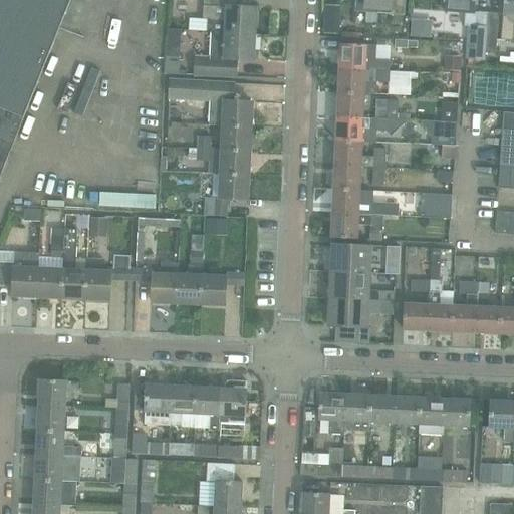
[(0,0),(0,175),(58,28),(68,1),(66,0),(0,0)]
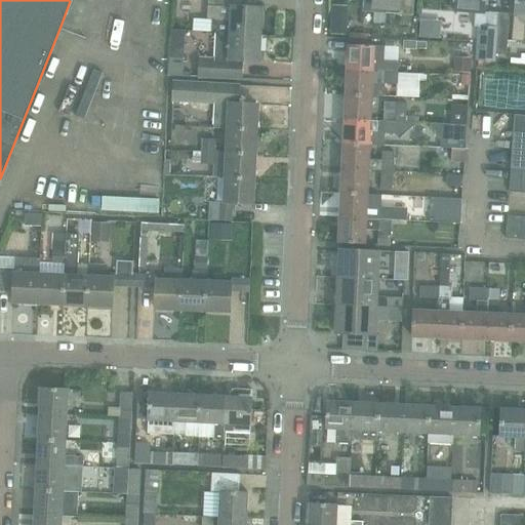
[(211,33),(216,34),(260,36),(263,8),(240,7),(240,0),(207,0),(207,21),(212,21),(211,33)]
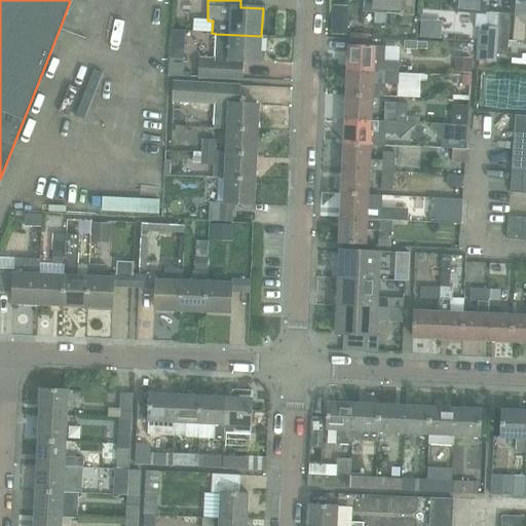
[(413,16),(413,10),(414,0),(364,0),(364,12),(413,16)]
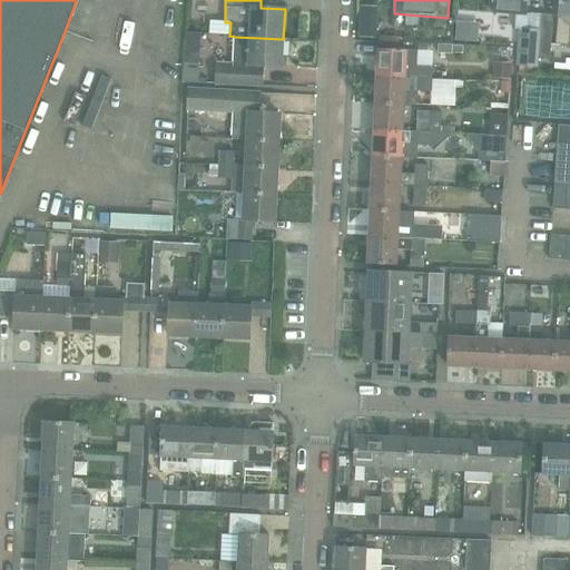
[(526,15),(526,7),(526,0),(492,0),(491,13),(516,16),(514,29),(520,30),(517,67),(519,67),(536,68),(537,57),(540,16),(526,15)]
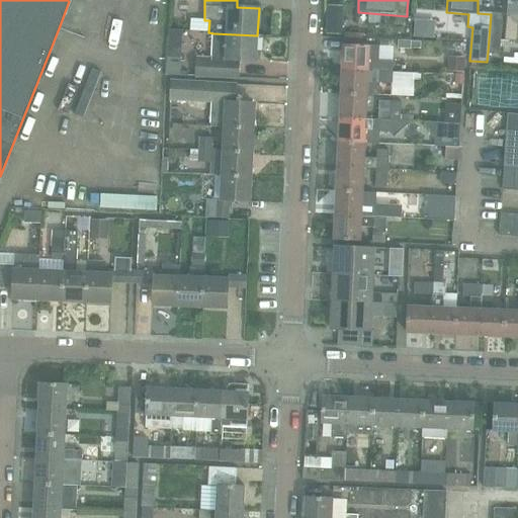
[(515,41),(516,21),(517,21),(517,0),(506,0),(503,40),(515,41)]
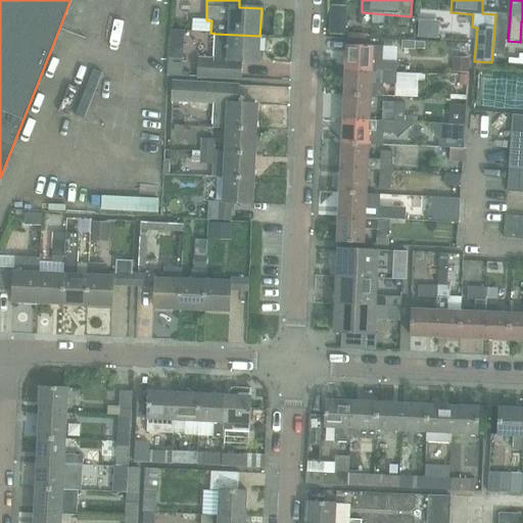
[(495,14),(492,52),(505,54),(508,15),(495,14)]
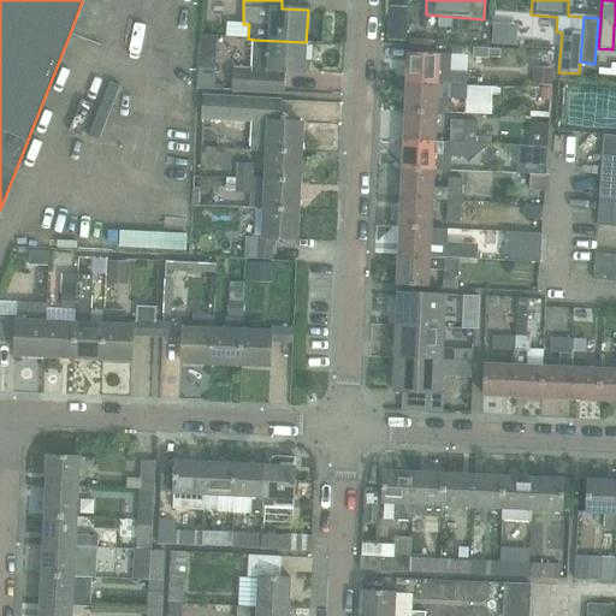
[(487,49),(496,51),(497,23),(489,22),(487,49)]
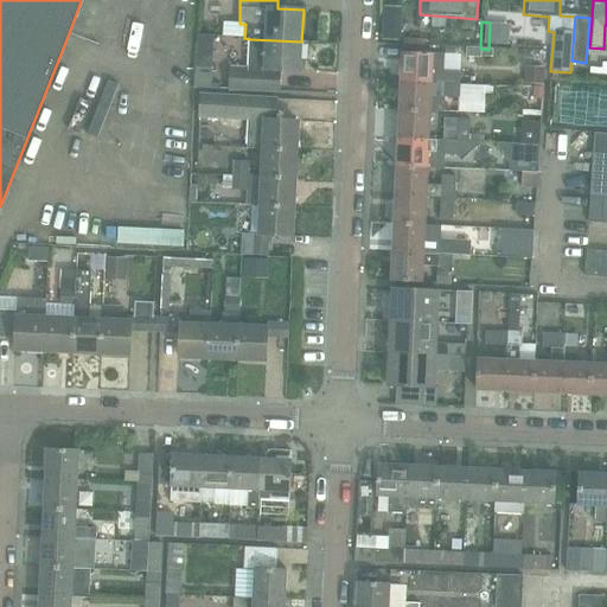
[(381,24),(381,40),(398,42),(400,25),(381,24)]
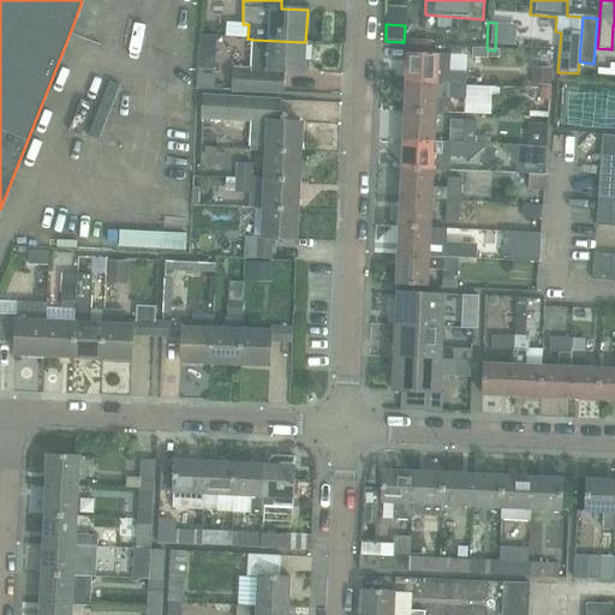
[(531,48),(547,49),(548,35),(532,34),(531,48)]
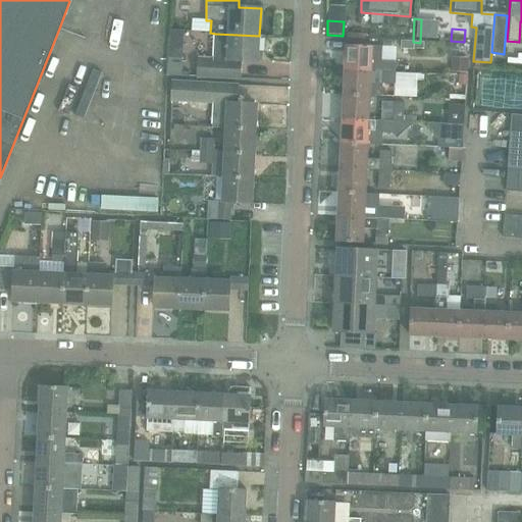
[(258,62),(259,36),(215,34),(214,59),(198,58),(197,77),(235,80),(236,61),(258,62)]
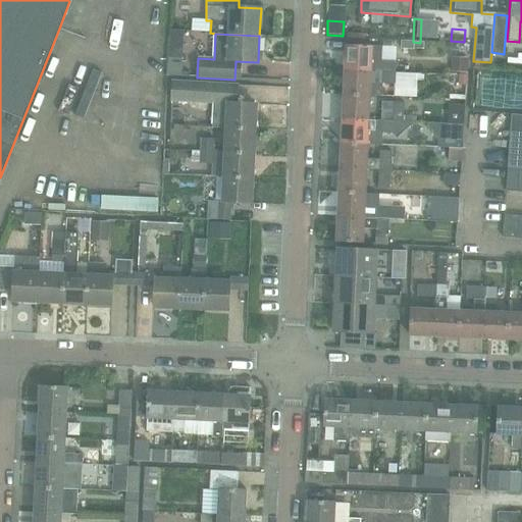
[(382,46),(345,44),(344,69),(396,71),(397,61),(382,60),(382,46)]
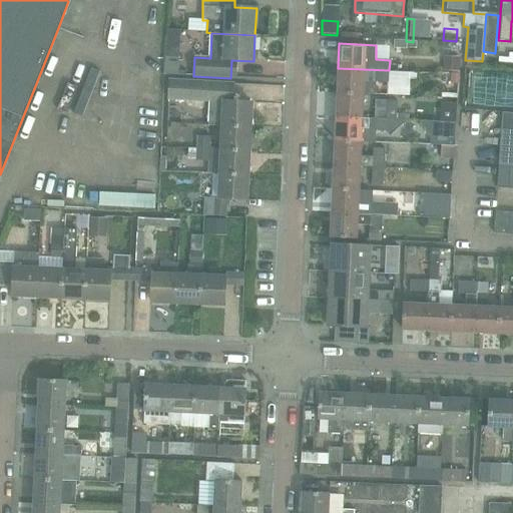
[(443,57),(443,71),(459,71),(459,58),(443,57)]
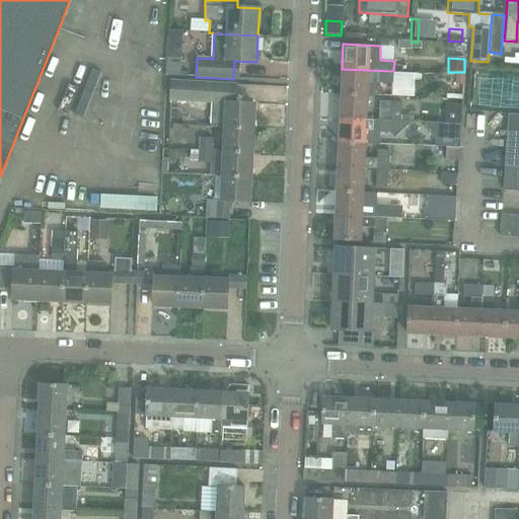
[(368,95),(380,96),(380,83),(392,83),(392,88),(415,89),(415,75),(393,74),(393,71),(342,69),(341,93),(368,94),(368,95)]
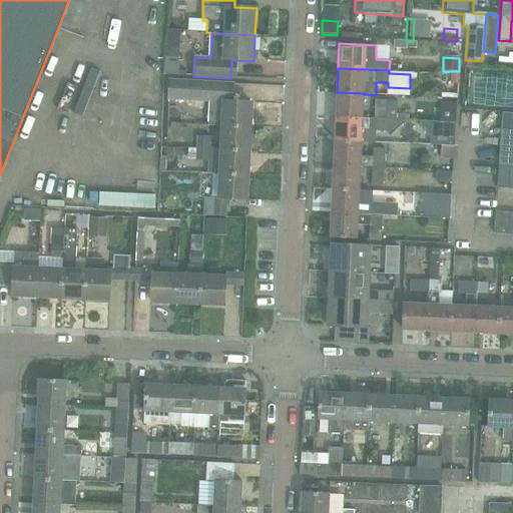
[(512,69),(490,68),(489,97),(512,98),(512,69)]
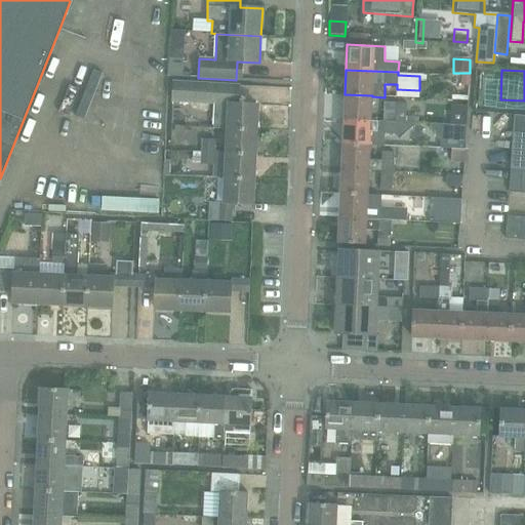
[(461,74),(461,84),(470,84),(470,74),(461,74)]
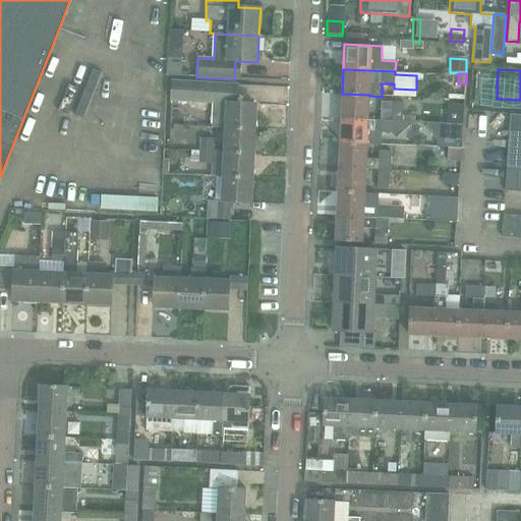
[(212,128),(230,129),(230,127),(253,128),(255,104),(235,103),(236,84),(172,80),(171,102),(213,105),(212,128)]
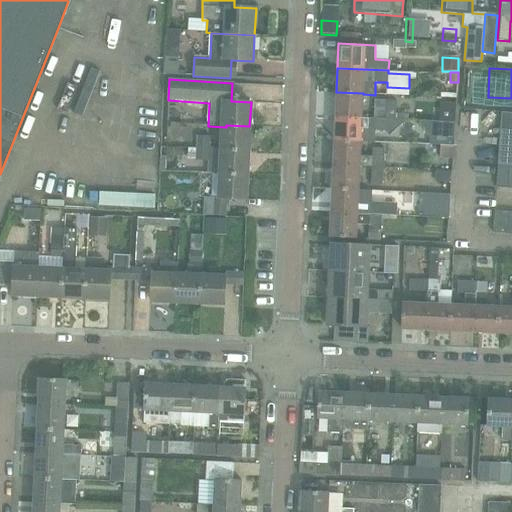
[(362,117),(363,94),(363,93),(336,92),(335,116),(362,117)]
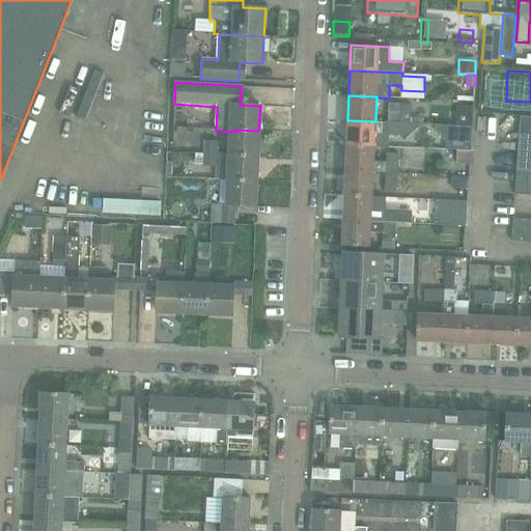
[(422,126),(422,119),(412,118),(412,105),(389,104),(388,123),(400,124),(422,126)]
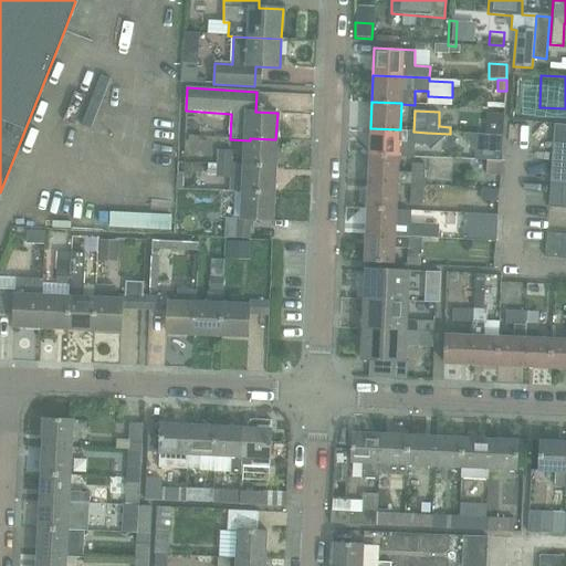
[(486,113),(485,134),(503,135),(504,114),(486,113)]
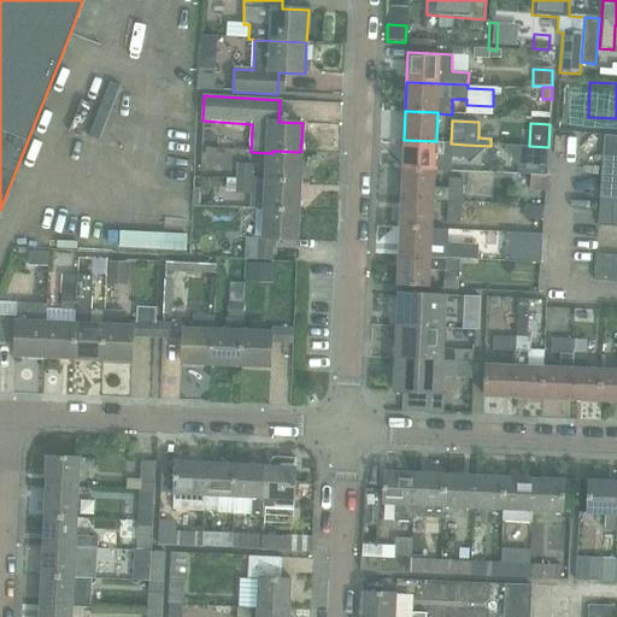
[(435,170),(436,141),(404,140),(403,169),(435,170)]
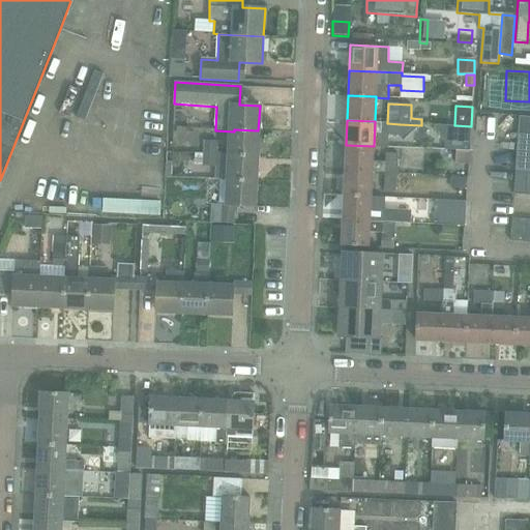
[(446,125),(446,140),(471,141),(471,127),(471,126),(454,125),(446,125)]
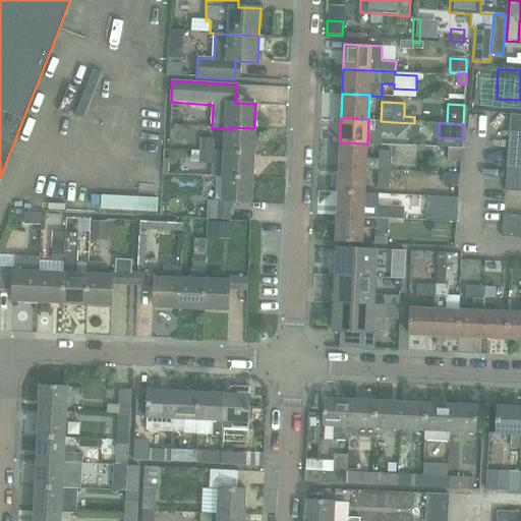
[(229,152),(252,153),(253,128),(230,127),(230,129),(229,152)]
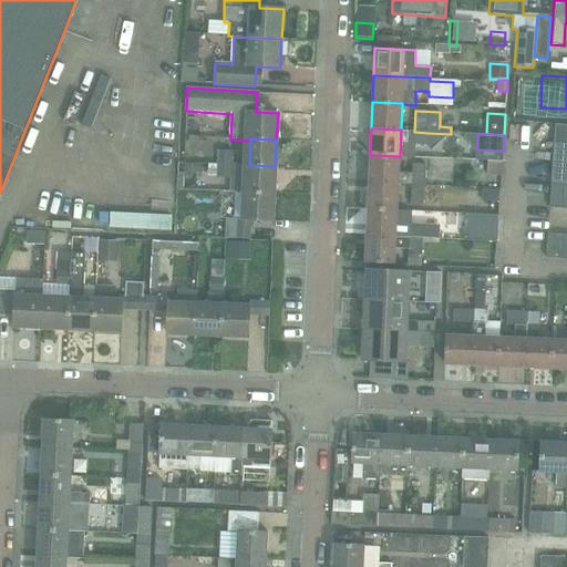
[(566,142),(556,141),(553,181),(566,182),(566,142)]
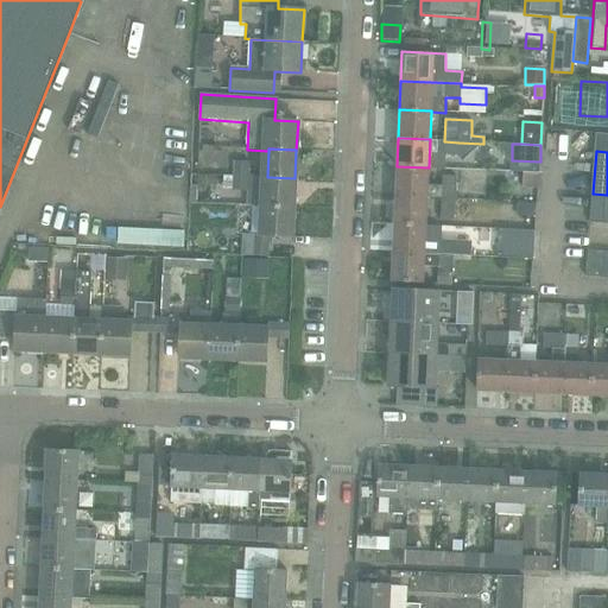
[(234,162),(234,176),(249,176),(251,163),(234,162)]
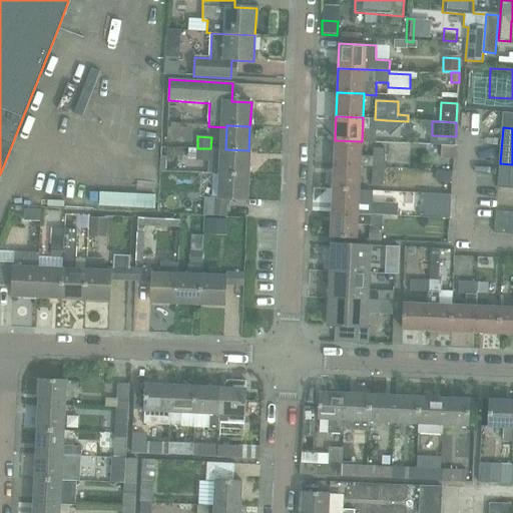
[(362,141),(335,140),(334,164),(385,166),(386,149),(373,149),(373,157),(361,156),(362,141)]
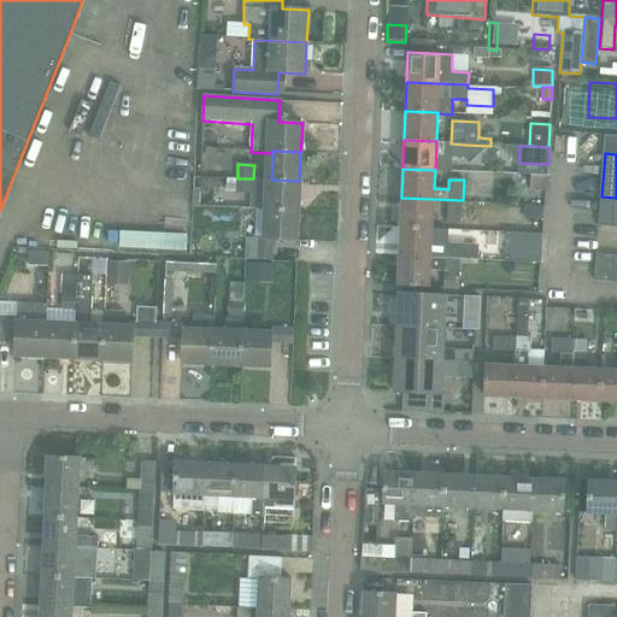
[(532,175),(530,191),(546,192),(547,176),(532,175)]
